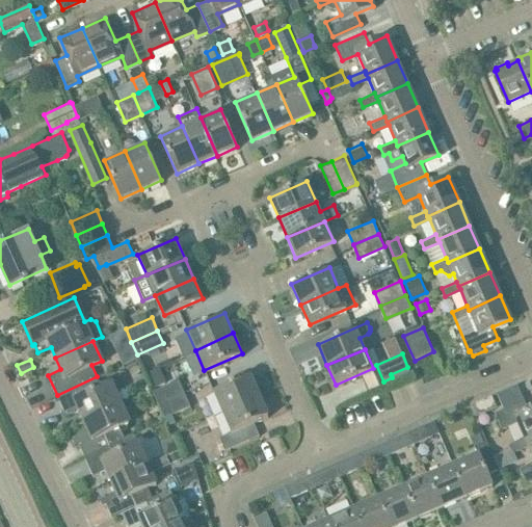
[(407,367),(391,374),(392,377),(393,378),(409,371),(407,367)]
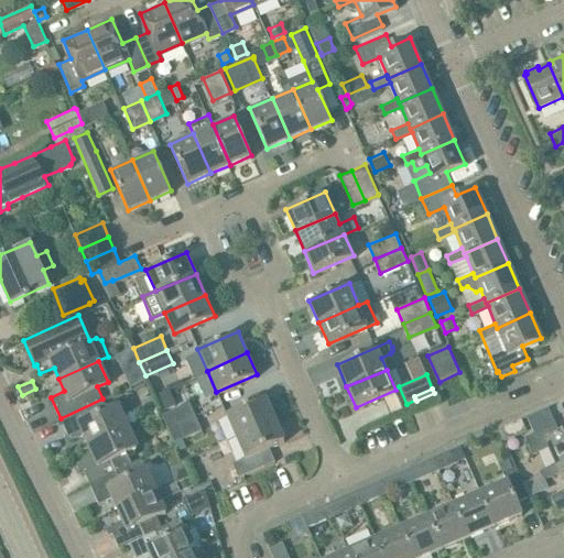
[(226,414),(236,436),(275,418),(266,396),(226,414)]
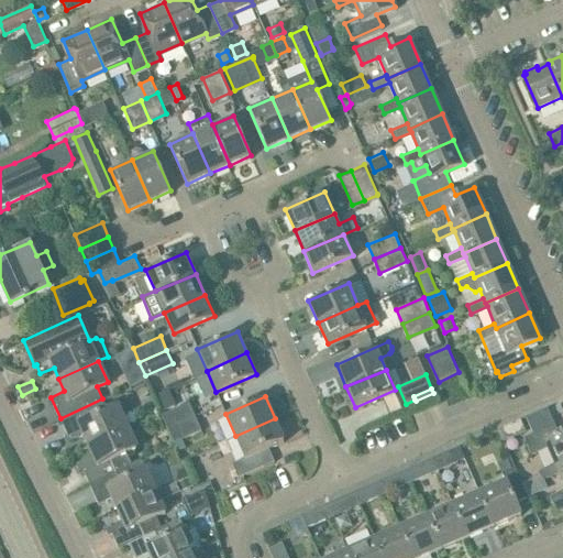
[(83,431),(88,444),(127,426),(118,405),(107,409),(102,398),(61,418),(69,438),(83,431)]
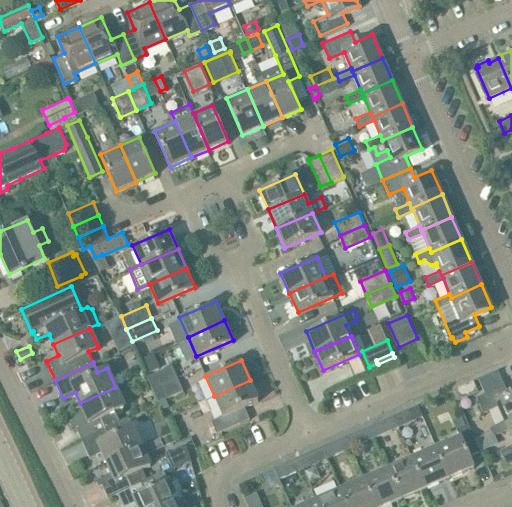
[(146,375),(152,388),(177,376),(171,364),(146,375)]
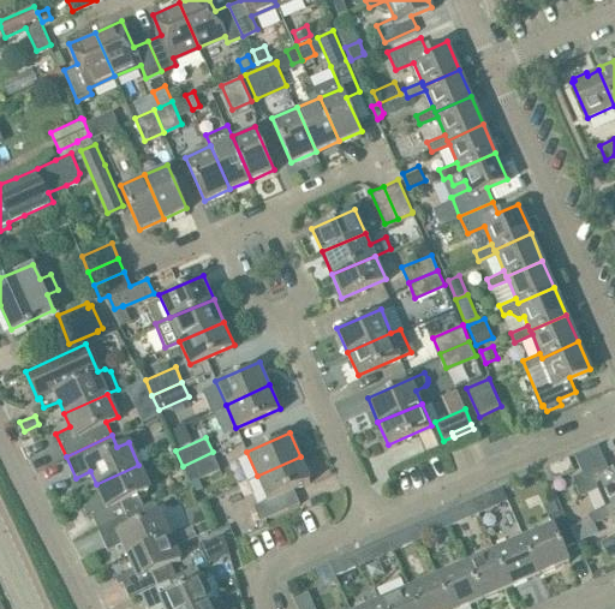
[(220,467),(213,452),(183,466),(190,481),(220,467)]
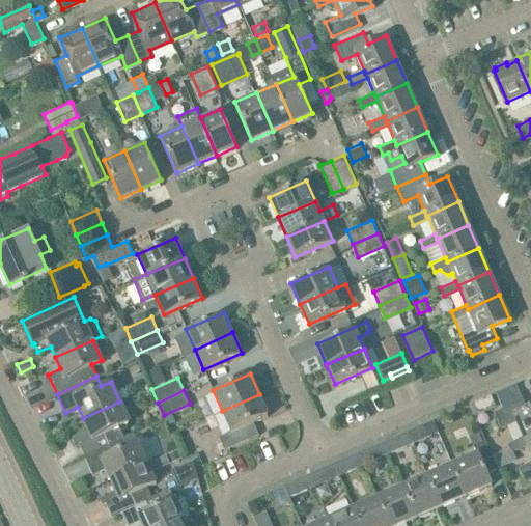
[(269,414),(259,394),(222,411),(230,430),(219,435),(224,448),(258,433),(253,420),(269,414)]
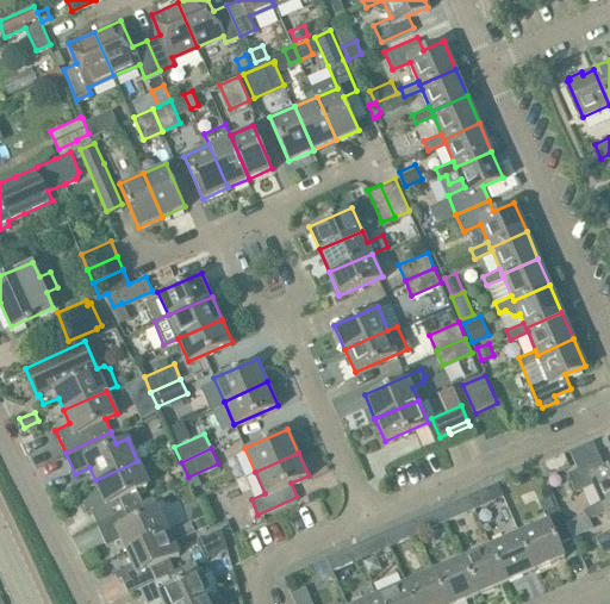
[(587,517),(604,510),(603,505),(609,502),(609,468),(607,469),(601,458),(567,472),(576,490),(592,483),(601,499),(593,504),(584,509),(587,517)]
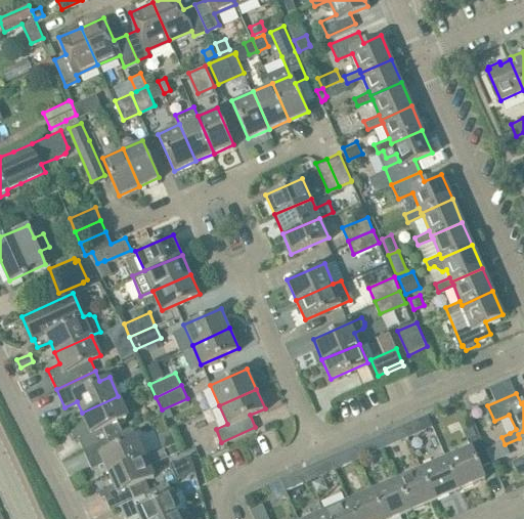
[(74,429),(82,447),(121,430),(122,430),(118,419),(127,415),(118,396),(82,413),(86,423),(74,429)]
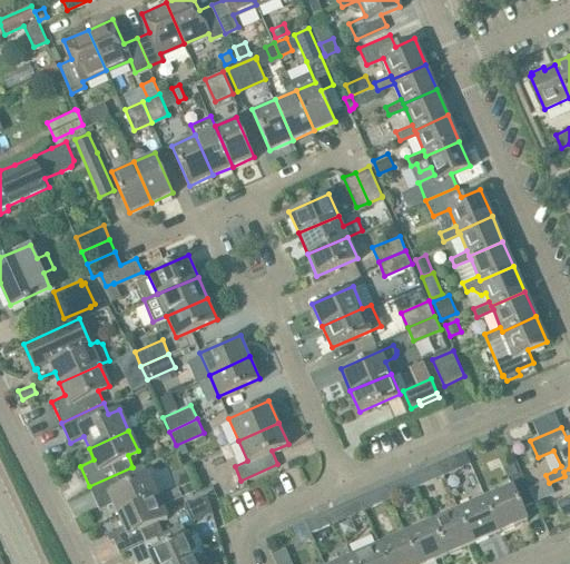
[(438,461),(443,474),(470,462),(464,449),(438,461)]
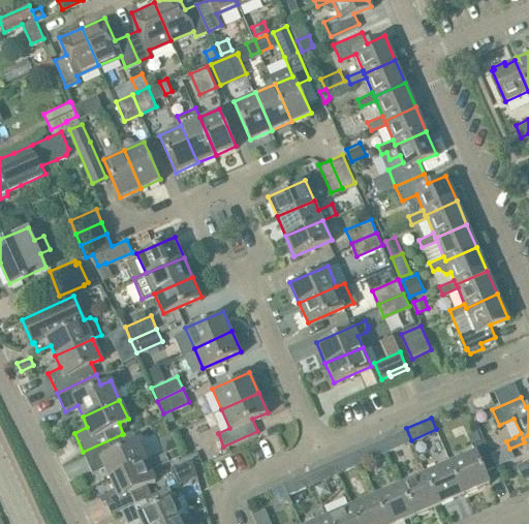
[(381,438),(386,451),(411,440),(406,428),(381,438)]
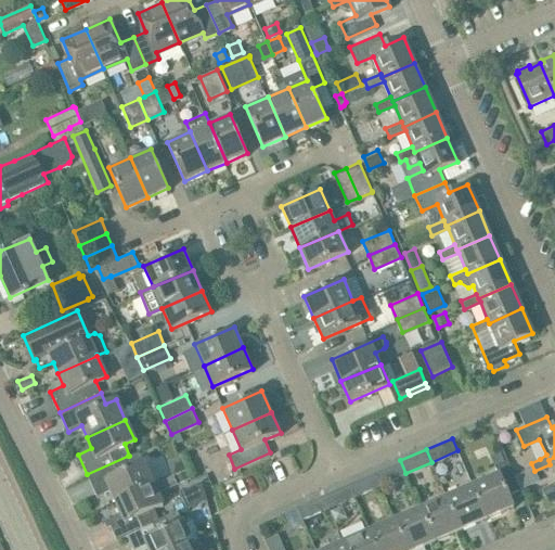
[(498,473),(473,485),(486,516),(513,506),(507,493),(521,486),(510,457),(505,459),(502,449),(490,455),(498,473)]
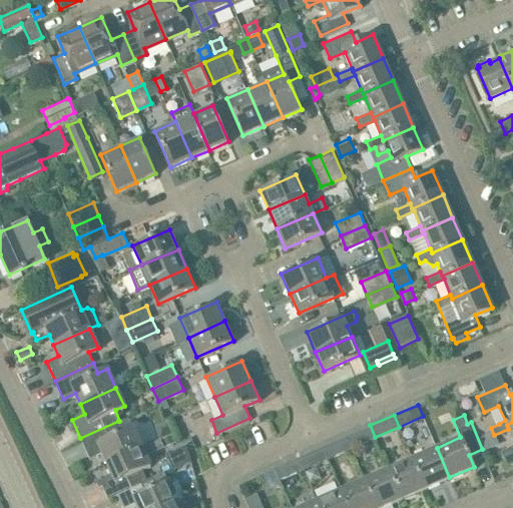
[(101,452),(106,462),(142,445),(133,427),(124,431),(119,421),(118,421),(80,438),(89,457),(101,452)]
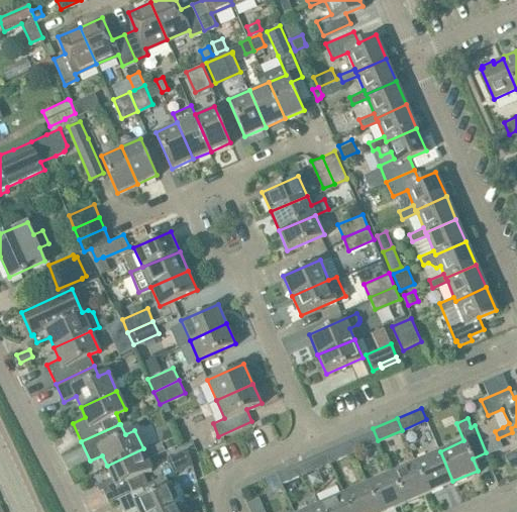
[(516,425),(511,428),(512,432),(516,442),(516,447),(505,453),(511,469),(516,466),(516,425)]
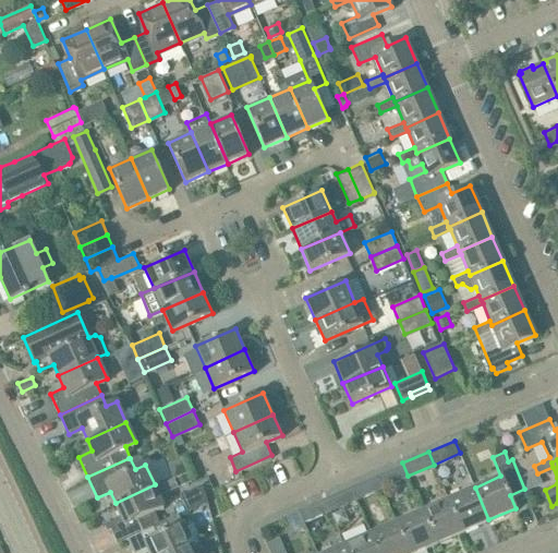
[(376,475),(381,487),(408,476),(402,463),(376,475)]
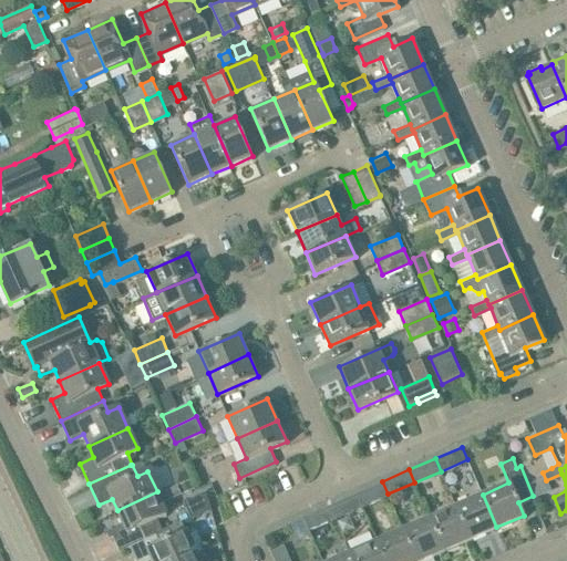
[(191,477),(178,482),(182,490),(194,485),(191,477)]
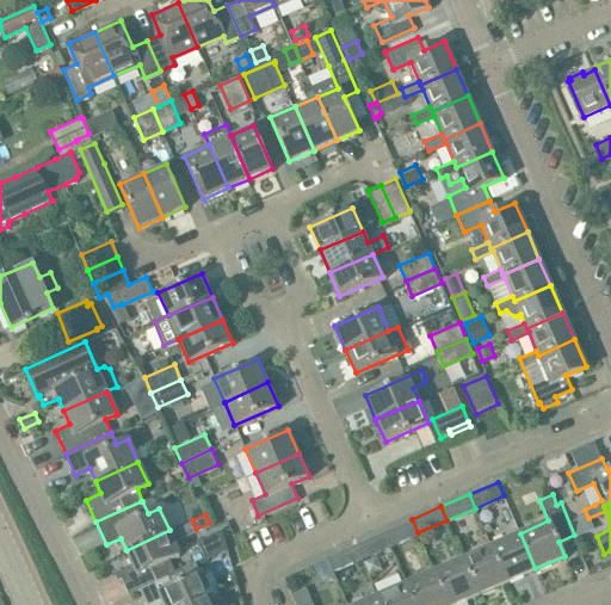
[(383,531),(389,544),(418,532),(412,519),(383,531)]
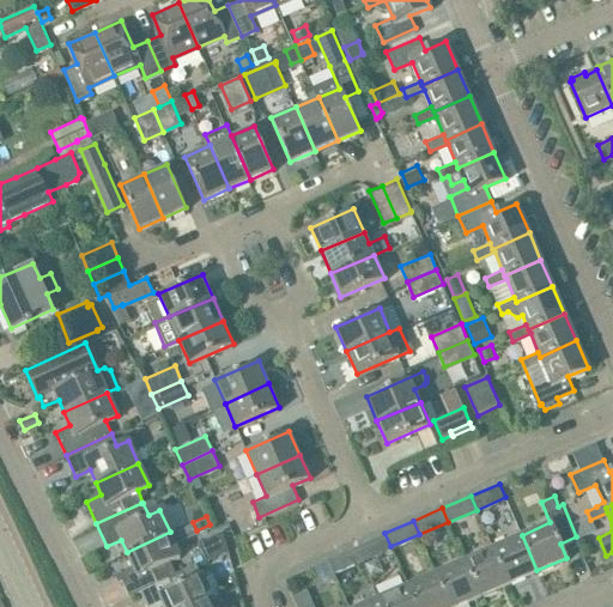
[(207,559),(228,551),(222,533),(222,529),(213,533),(198,540),(207,559)]
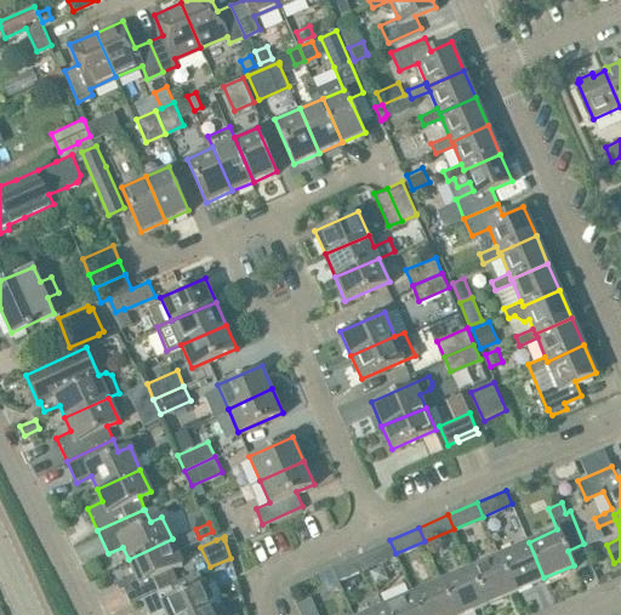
[(141,597),(177,580),(171,567),(182,562),(172,539),(129,559),(135,571),(120,579),(131,602),(141,597)]
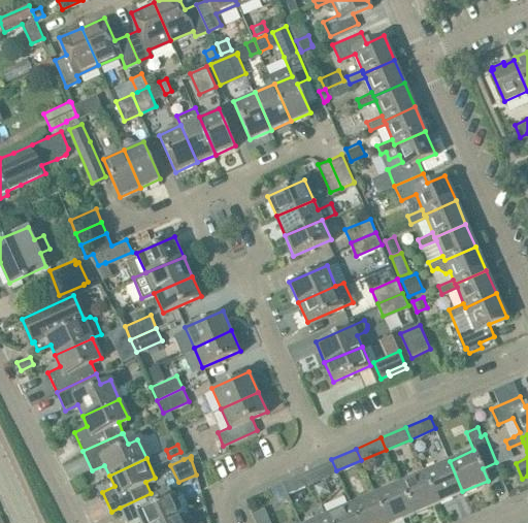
[(306,470),(311,482),(336,470),(331,459),(306,470)]
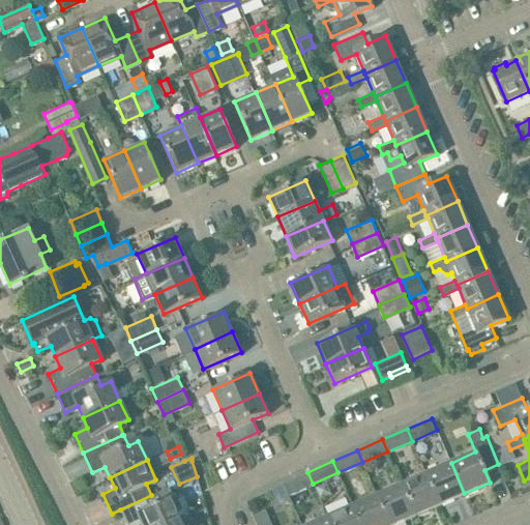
[(427,473),(440,504),(464,493),(451,463),(427,473)]
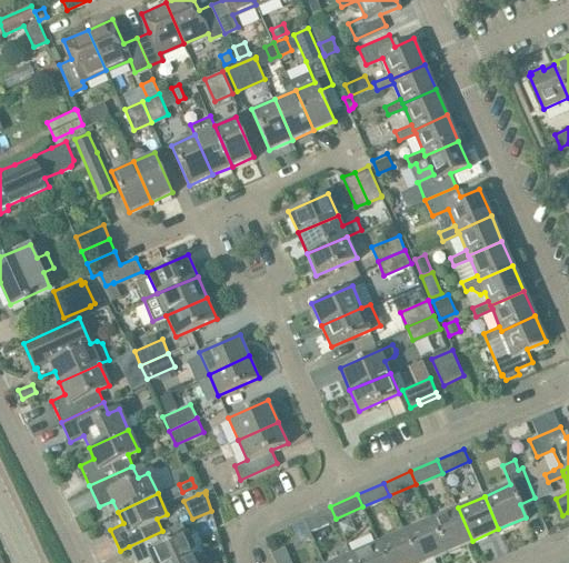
[(309,530),(336,519),(330,506),(303,518),(309,530)]
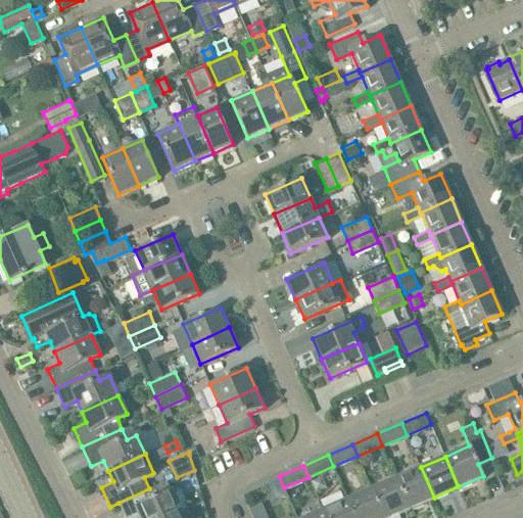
[(396,478),(410,508),(434,498),(421,467),(396,478)]
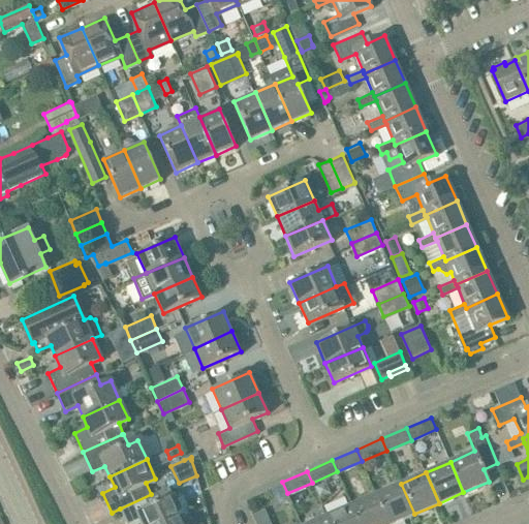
[(376,494),(389,523),(391,523),(414,514),(401,484),(376,494)]
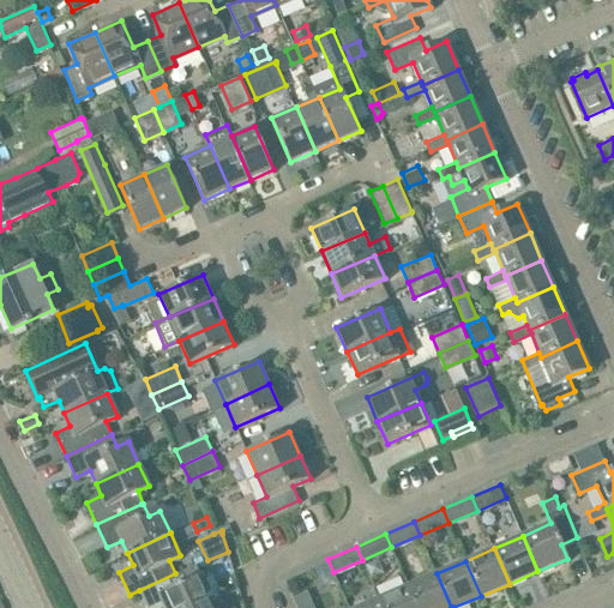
[(157,607),(164,605),(166,607),(190,607),(212,599),(202,576),(191,581),(185,569),(175,573),(139,590),(148,607),(157,607)]
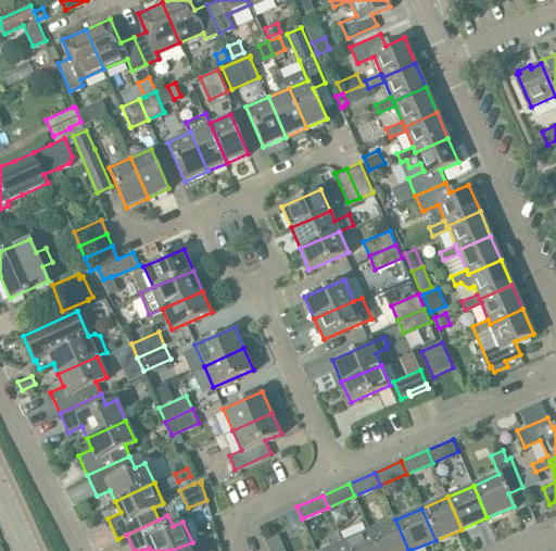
[(369,531),(377,550),(408,550),(395,520),(369,531)]
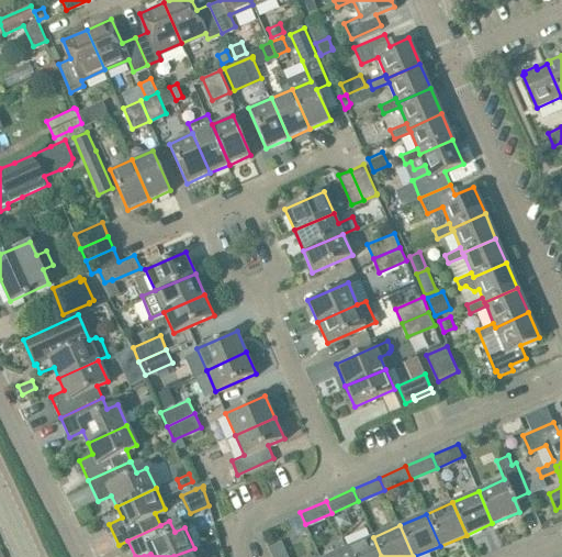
[(347,548),(350,556),(381,556),(373,537),(347,548)]
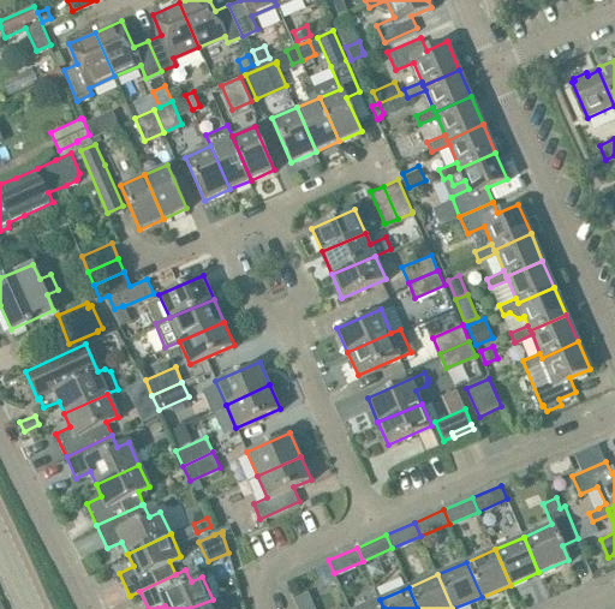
[(315,608),(308,590),(293,596),(299,608),(315,608)]
